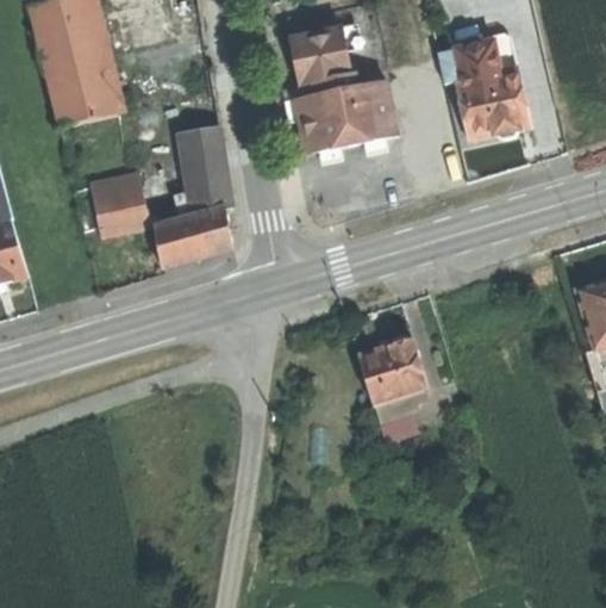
[(51,0),(26,5),(57,126),(116,116),(87,0),(51,0)]
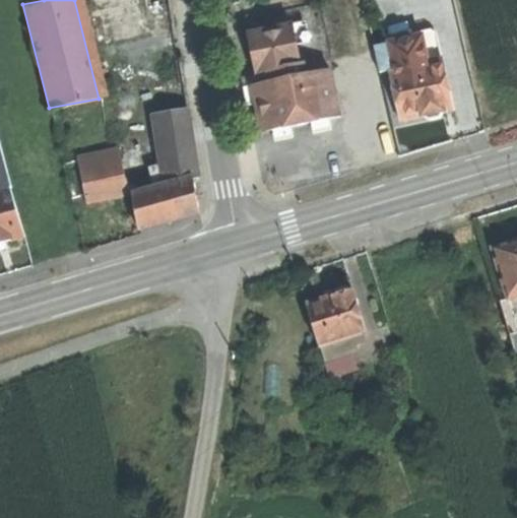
[(291,23),(246,33),(254,73),(271,69),(273,80),(251,84),(253,98),(258,120),(271,128),(337,115),(328,69),(299,75),(297,64),(299,64),(291,23)]
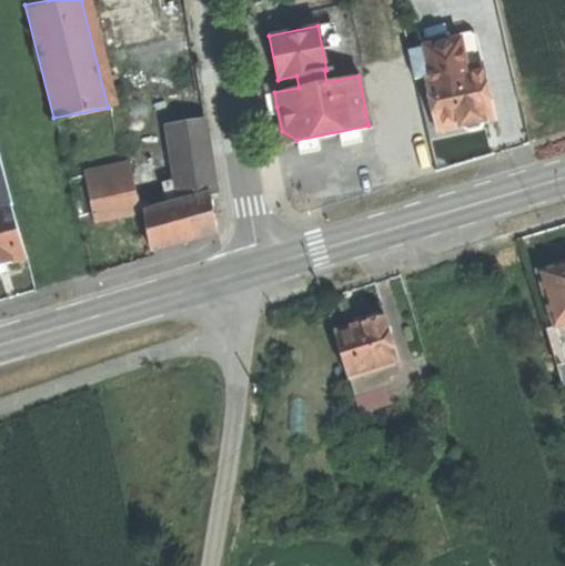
[(474,36),(468,37),(475,66),(482,63),(474,36)]
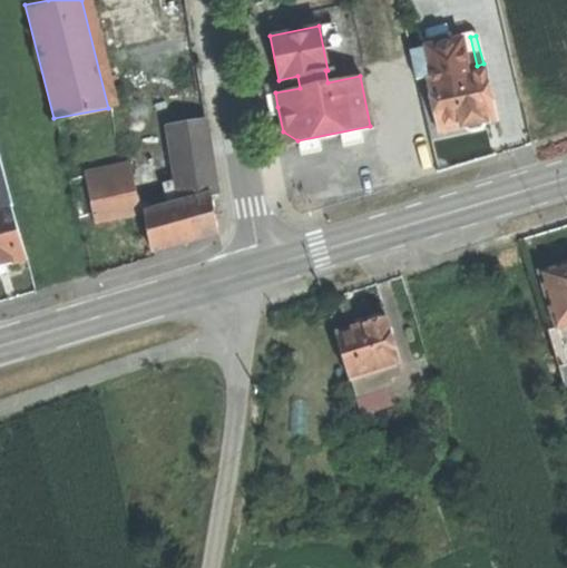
[(470,37),(467,38),(473,66),(477,66),(470,37)]
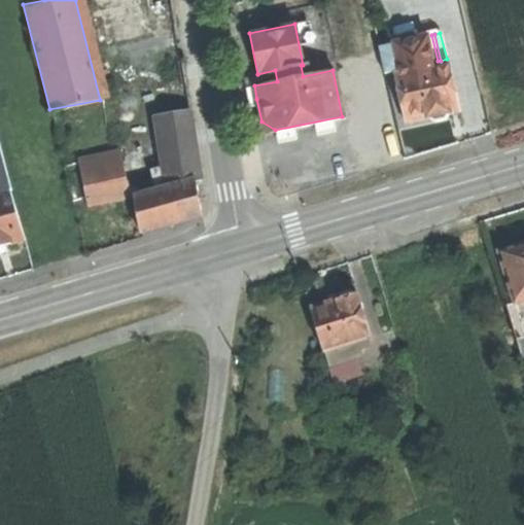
[(431,35),(418,39),(423,64),(438,61),(431,35)]
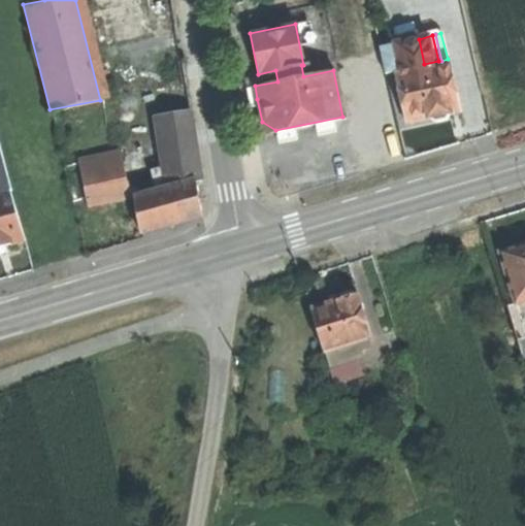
[(419,39),(388,45),(393,71),(424,64),(419,39)]
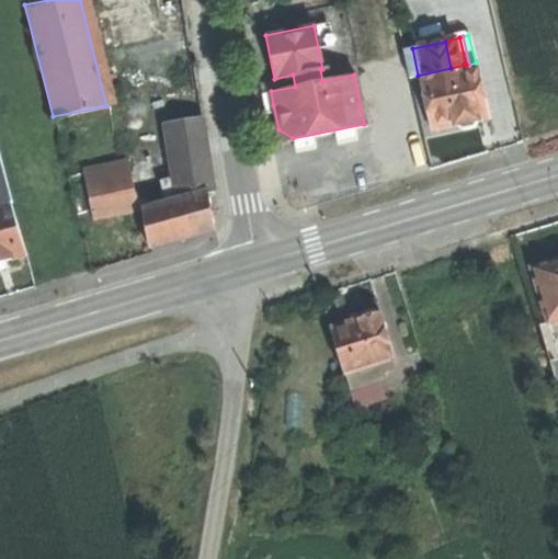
[(412,48),(401,52),(407,79),(418,76),(412,48)]
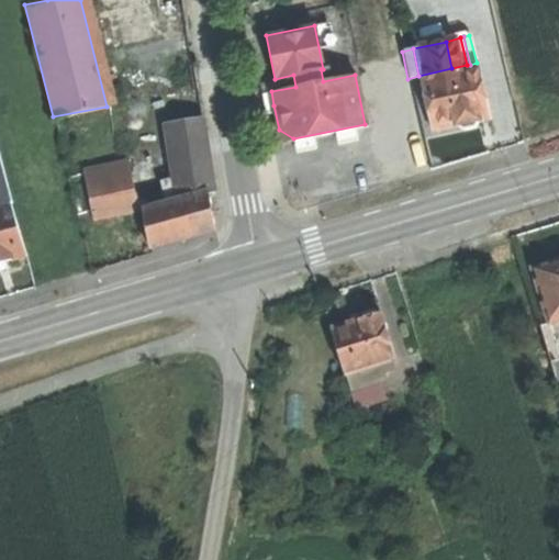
[(489,118),(477,63),(470,65),(467,65),(451,68),(418,76),(432,131),(443,129),(456,125),(458,127),(462,129),(473,125),(477,121),(489,118)]
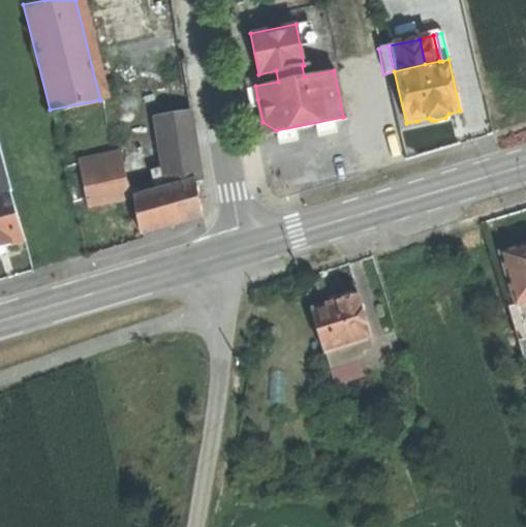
[(189,112),(156,118),(164,173),(155,176),(158,189),(193,180),(193,181),(199,179),(189,112)]
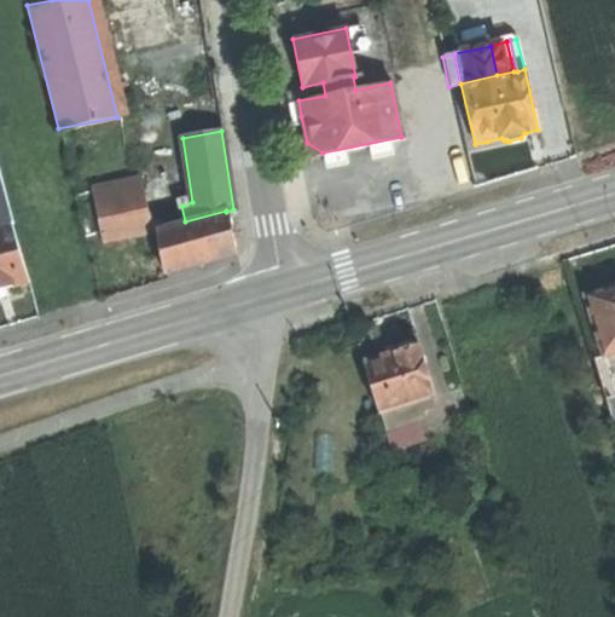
[(139,180),(91,189),(96,218),(121,213),(145,208),(139,180)]
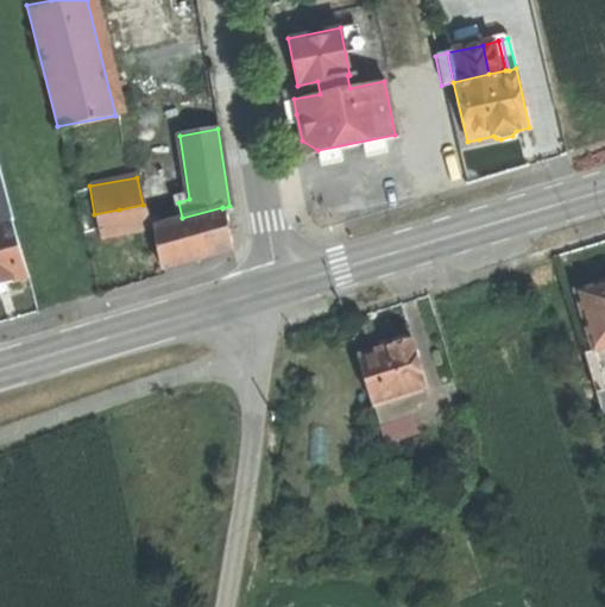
[(143,205),(119,210),(123,226),(137,223),(152,219),(143,205)]
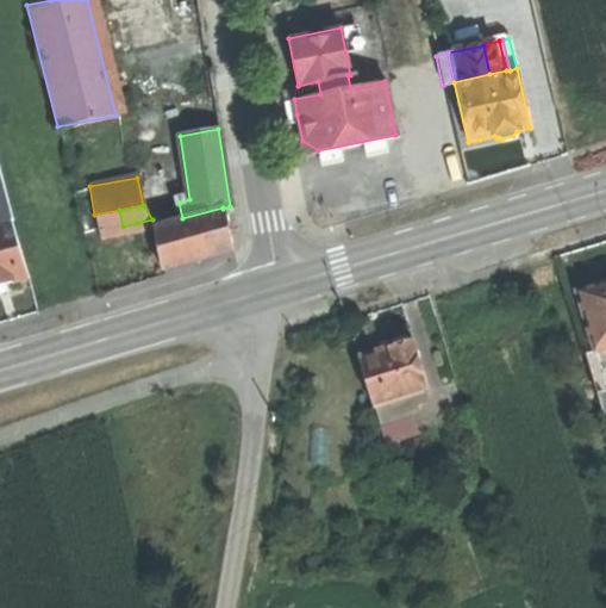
[(182,218),(154,227),(162,270),(197,259),(230,250),(223,209),(223,208),(182,218)]
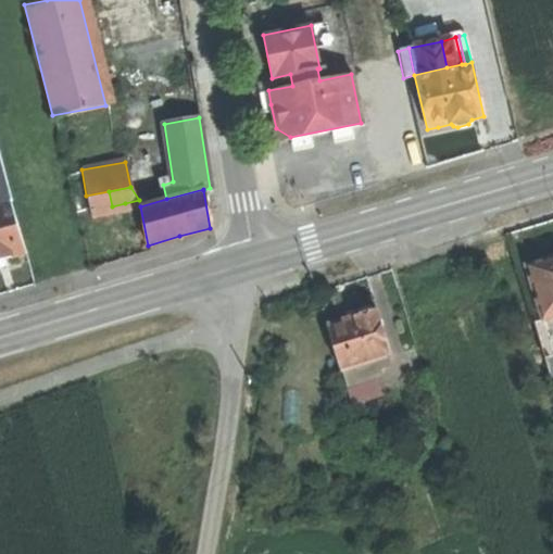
[(109,191),(86,196),(90,215),(126,208),(125,203),(112,206),(109,191)]
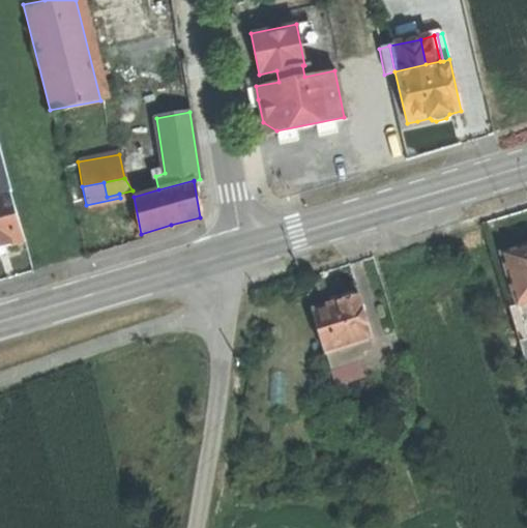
[(0,244),(22,238),(7,188),(0,189),(0,244)]
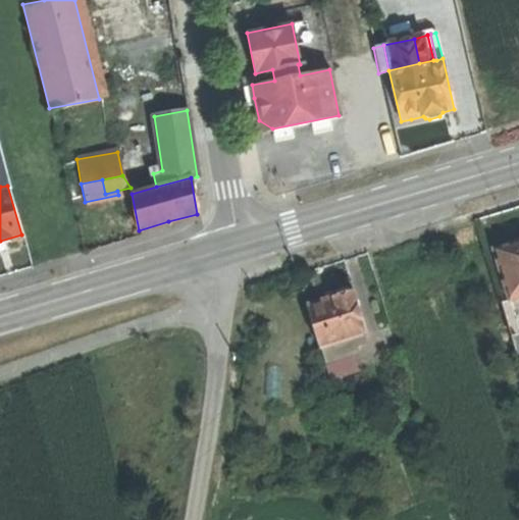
[(518,241),(509,245),(494,250),(509,299),(518,296),(518,241)]
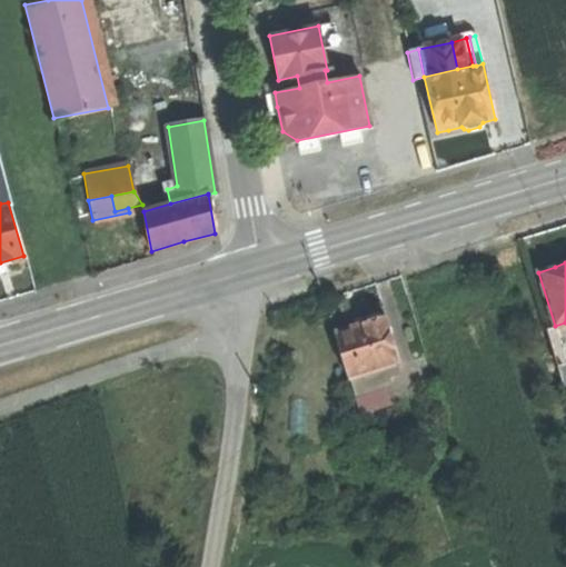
[(346,328),(333,332),(347,377),(360,375),(361,380),(378,376),(377,369),(399,364),(387,317),(380,318),(379,314),(367,317),(369,322),(346,328)]
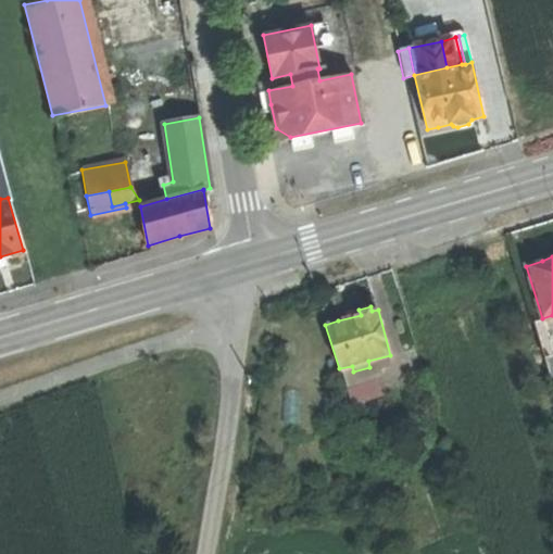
[(552,354),(552,315),(542,318),(532,322),(543,357),(552,354)]
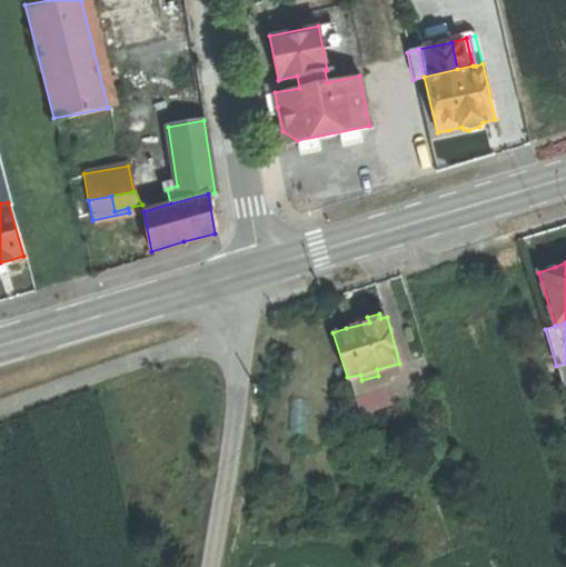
[(364,408),(394,397),(387,381),(358,391),(364,408)]
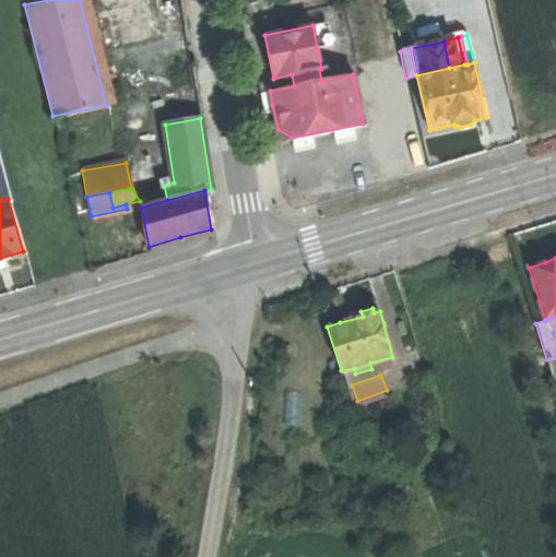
All buildings are outlined.
